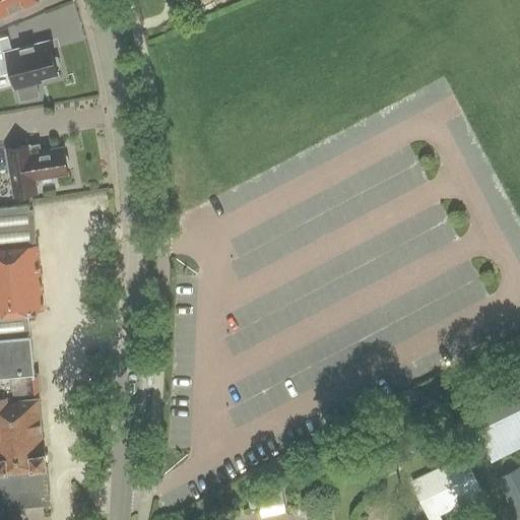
[(0,0),(0,19),(42,3),(40,0),(0,0)]
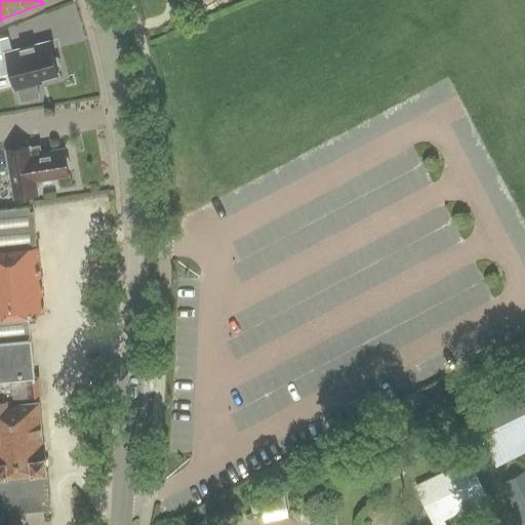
[(0,70),(1,76),(12,73),(15,88),(22,86),(25,96),(38,93),(36,83),(42,81),(41,77),(57,73),(56,67),(59,63),(57,56),(53,54),(49,41),(13,50),(9,37),(0,39),(0,70)]
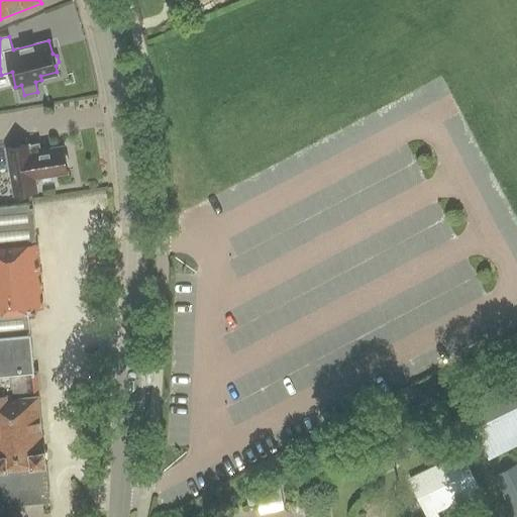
[(3,145),(11,194),(36,190),(34,176),(67,171),(66,162),(68,160),(67,153),(64,151),(63,146),(39,150),(38,140),(3,145)]
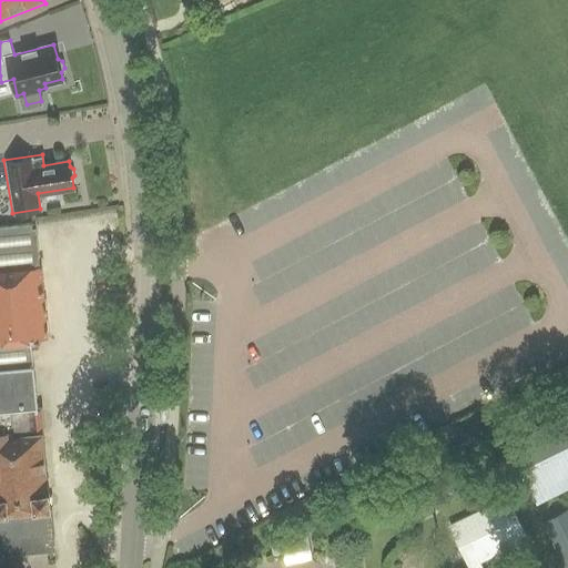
[(41,266),(37,266),(37,263),(40,263),(37,224),(0,226),(0,557),(56,553),(50,494),(47,494),(36,366),(31,367),(30,362),(33,361),(32,345),(32,336),(47,335),(41,266)]
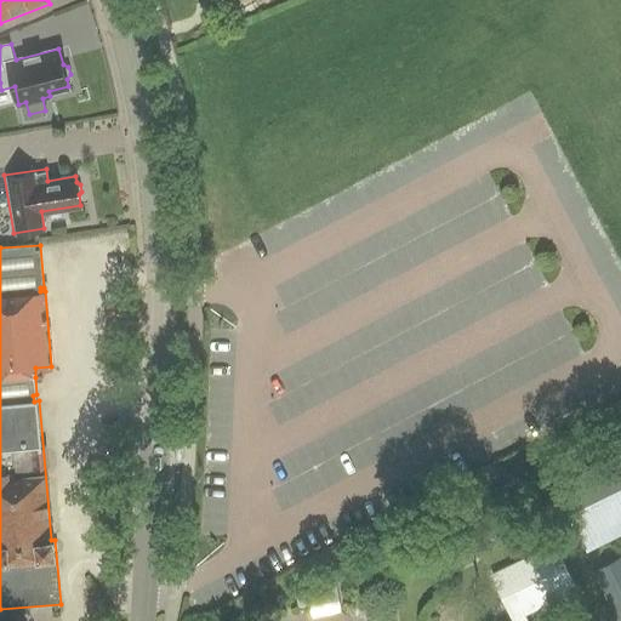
[(620,453),(556,485),(581,537),(620,517),(620,453)]
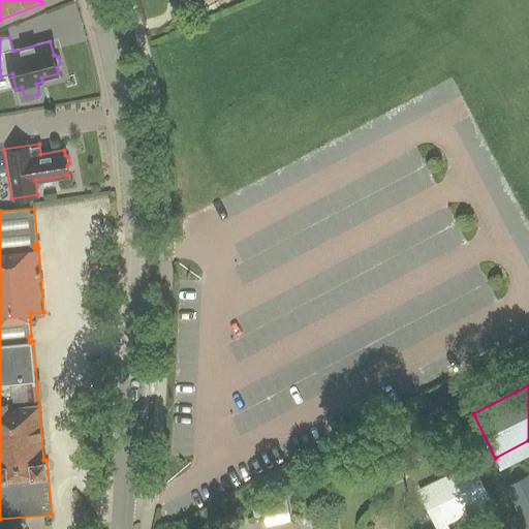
[(415,438),(371,460),(379,477),(424,457),(415,438)]
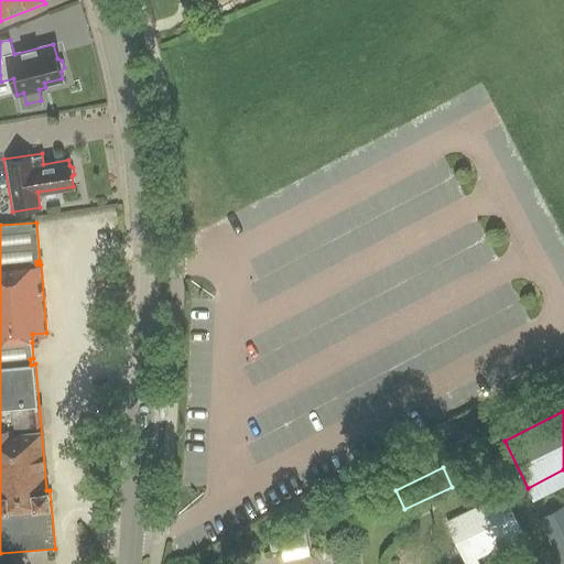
[(506,495),(446,523),(465,563),(467,563),(525,537),(506,495)]
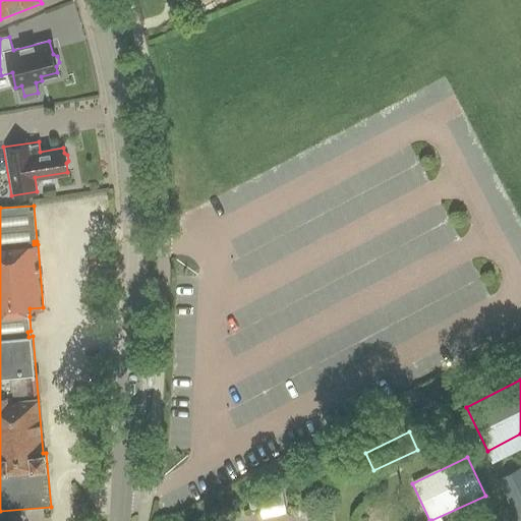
[(520,520),(520,469),(500,480),(520,520)]
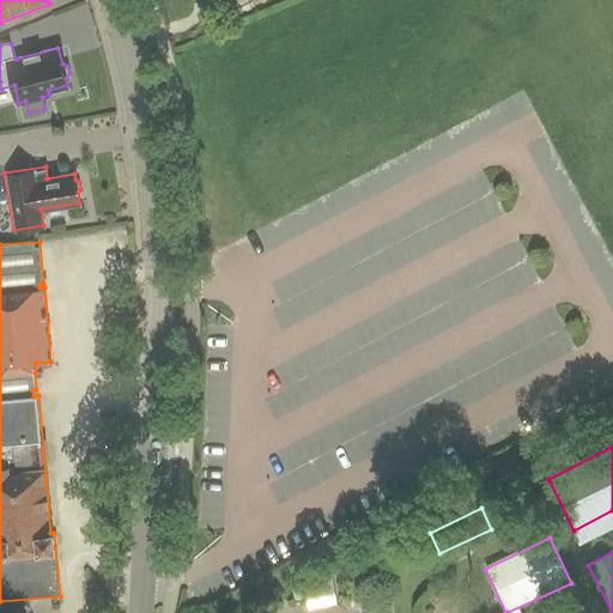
[(303,595),(316,595),(316,601),(344,600),(343,575),(302,577),(303,595)]
